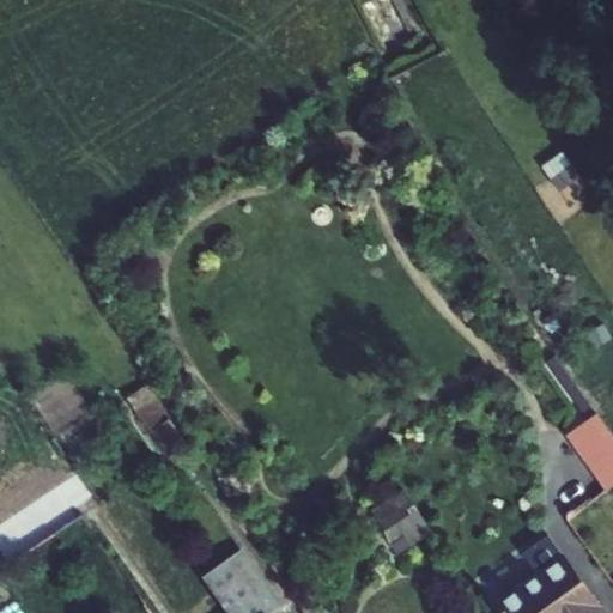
[(586,419),(595,412),(556,352),(545,359),(586,419)]
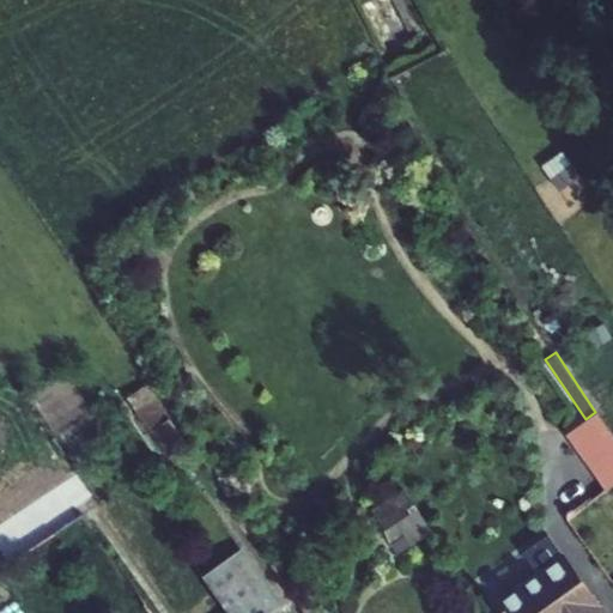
[(170,456),(188,444),(147,386),(129,398),(170,456)]
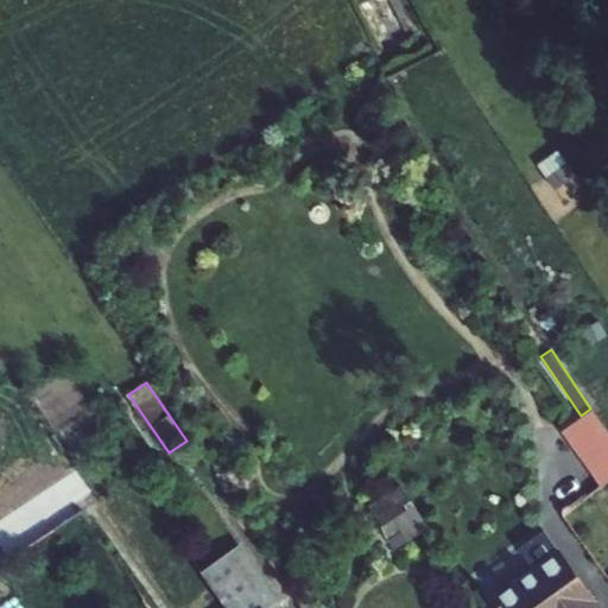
[(562,430),(602,485),(607,479),(607,431),(590,409),(581,416),(562,430)]
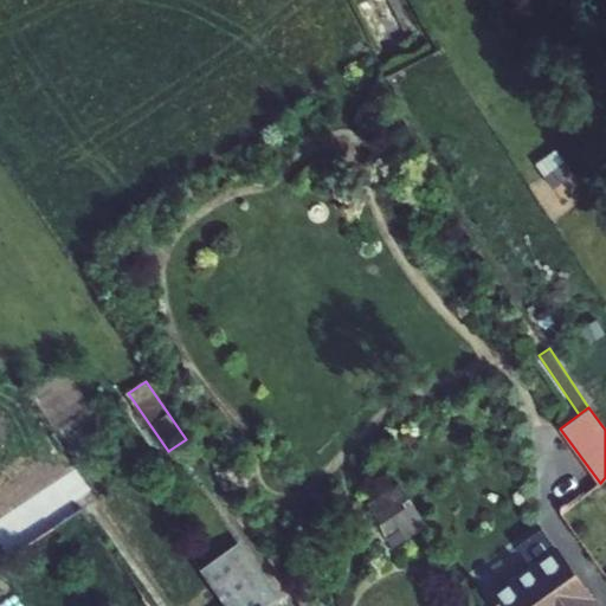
[(52,433),(45,438),(56,453),(63,449),(52,433)]
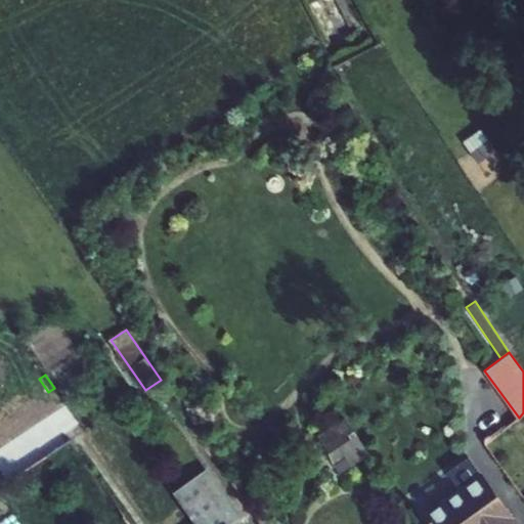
[(318,436),(340,473),(369,453),(357,434),(355,435),(345,419),(318,436)]
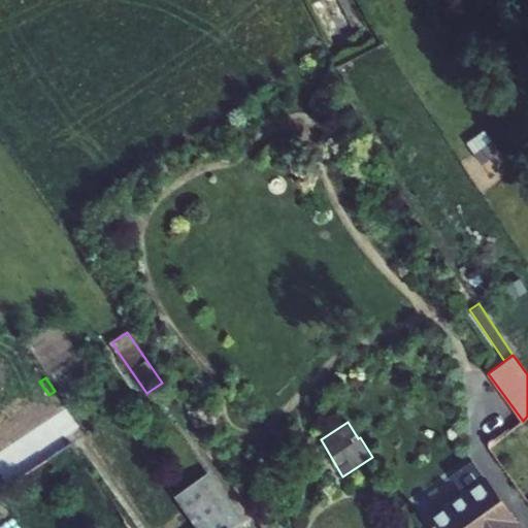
[(1,475),(8,485),(44,460),(58,450),(52,441),(1,475)]
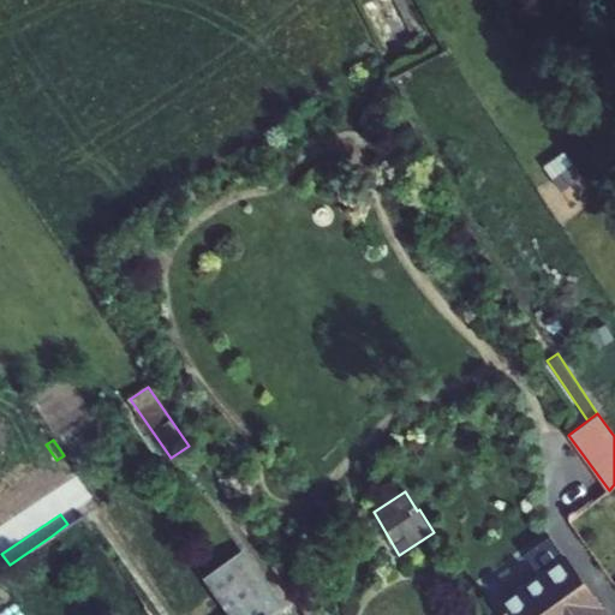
[(563,555),(549,535),(525,553),(538,572),(563,555)]
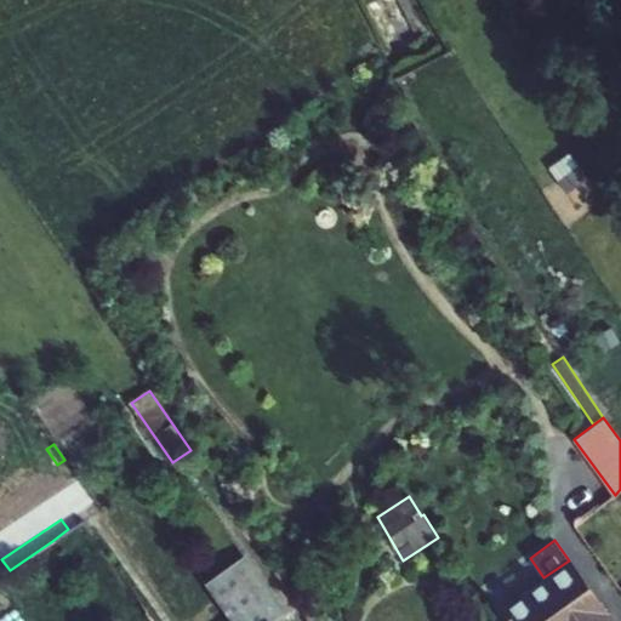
[(272,620),(285,613),(245,556),(205,584),(232,620),(272,620)]
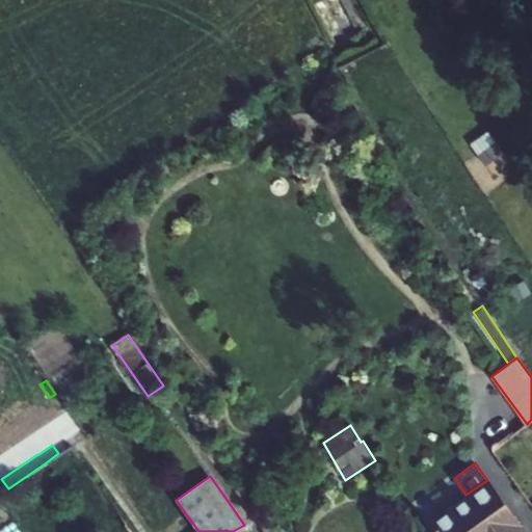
[(527,531),(489,479),(487,480),(466,495),(428,522),(435,531),(527,531)]
